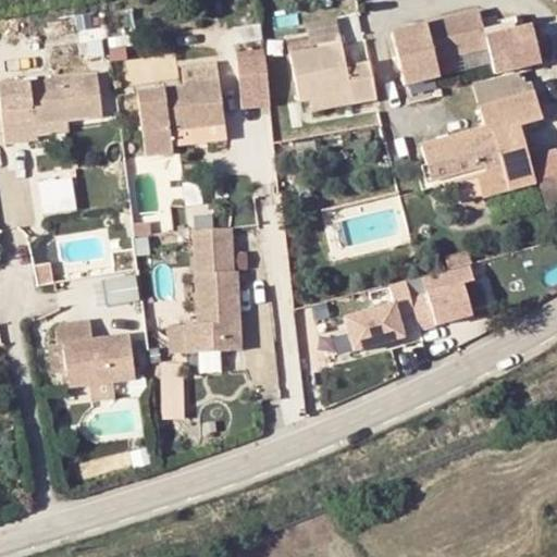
[(441,75),(437,59),(489,47),(493,63),(495,74),(541,63),(533,27),(487,38),(481,11),(395,32),(406,84),(441,75)]
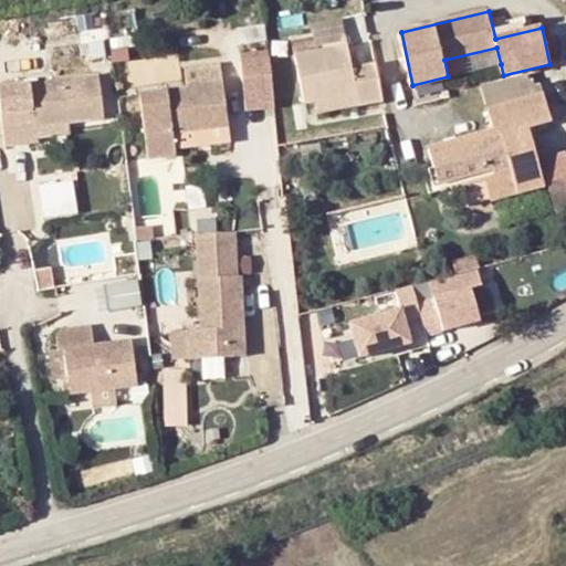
[(308,29),(315,52),(342,44),(335,21),(308,29)]
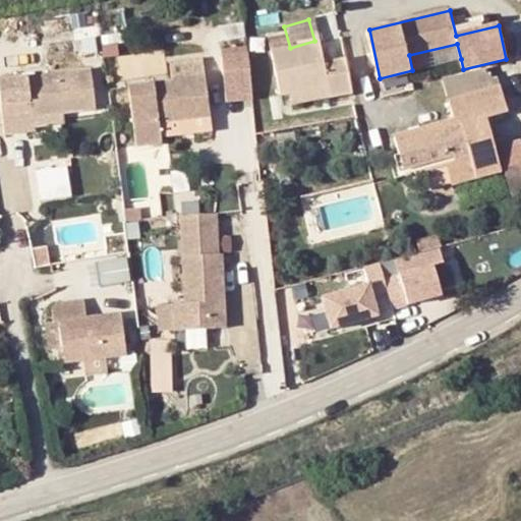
[(296,91),(326,83),(329,93),(351,88),(342,55),(321,61),(314,41),(290,48),(268,54),(279,95),(296,91)]
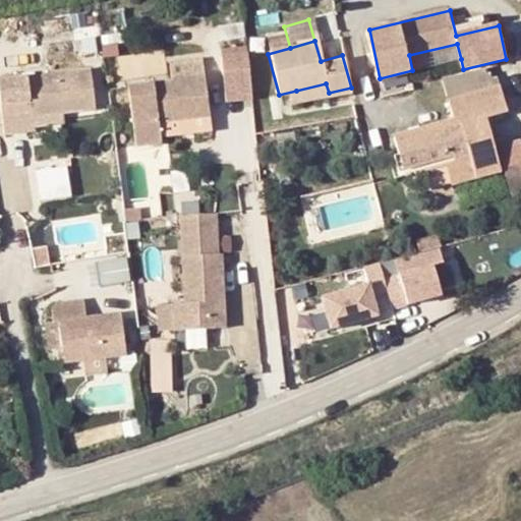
[(461,59),(457,44),(409,55),(412,70),(461,59)]
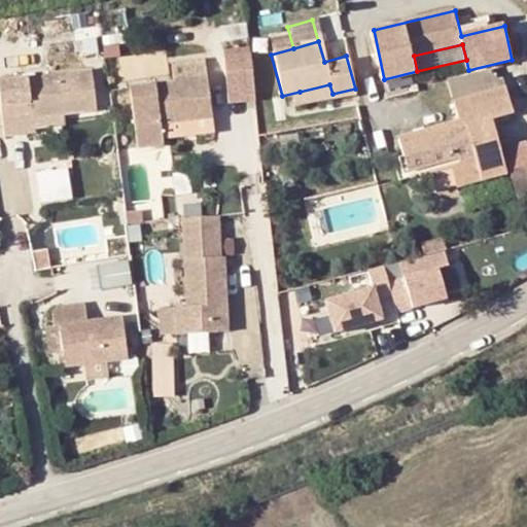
[(218,51),(225,98),(251,94),(244,47),(218,51)]
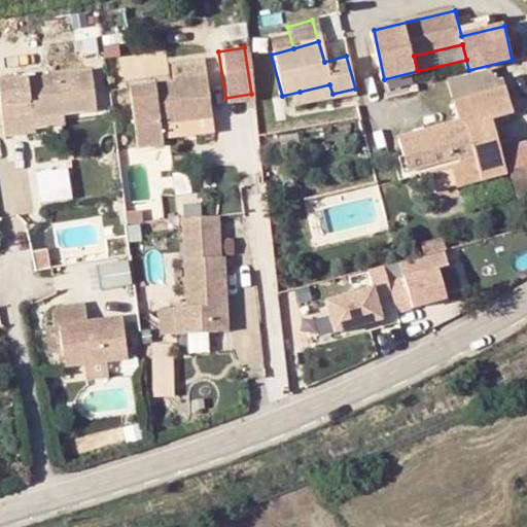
[(164,134),(162,118),(215,110),(207,56),(175,60),(178,76),(130,84),(139,141),(164,137),(164,134)]
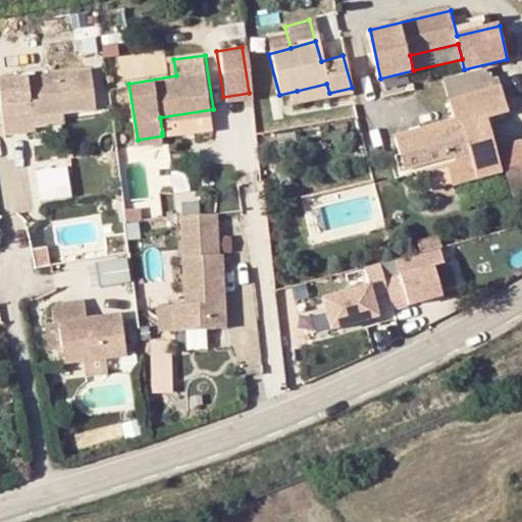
[(90,67),(0,80),(0,103),(4,134),(35,128),(33,116),(62,112),(95,107),(90,67)]
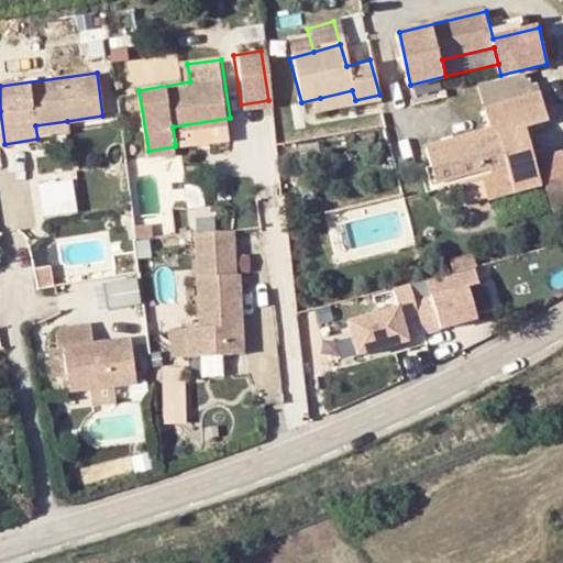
[(481,86),(487,108),(529,96),(522,74),(481,86)]
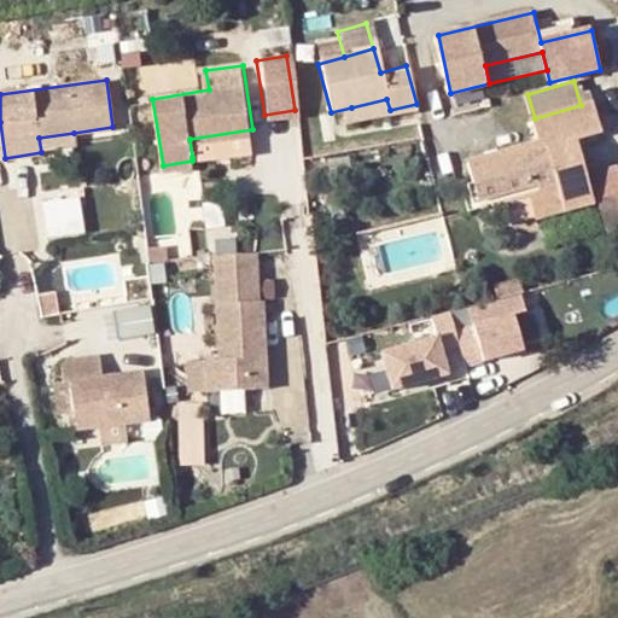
[(351,108),(355,120),(390,110),(386,99),(351,108)]
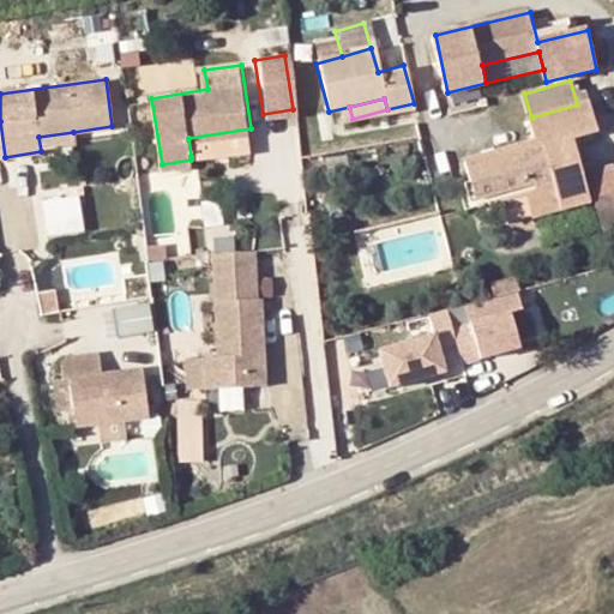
[(501,200),(554,186),(561,209),(589,200),(572,142),(601,133),(591,100),(577,104),(531,118),(537,140),(464,162),(477,208),(501,200)]
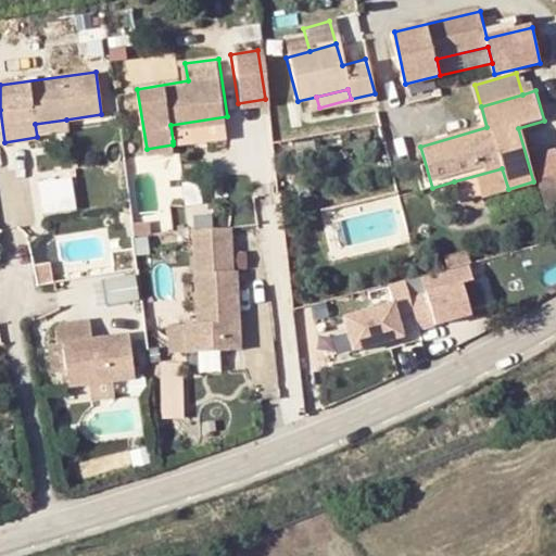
[(66,119),(35,124),(37,137),(67,133),(66,119)]
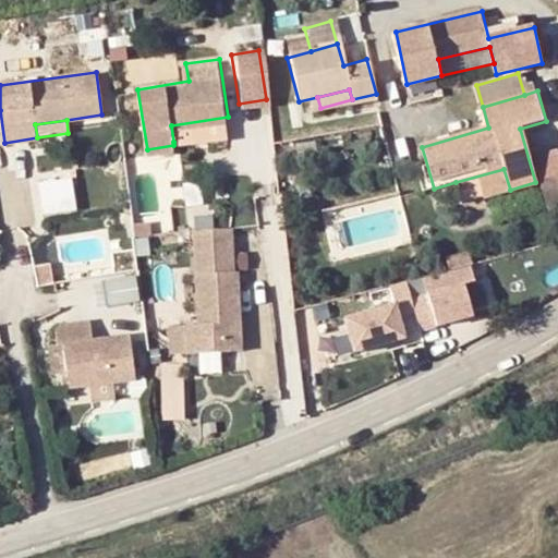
[(456,182),(462,204),(510,190),(504,169),(456,182)]
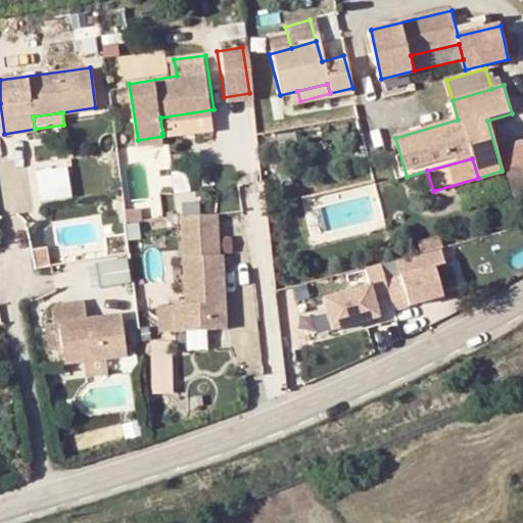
[(68,164),(39,170),(45,200),(75,194),(68,164)]
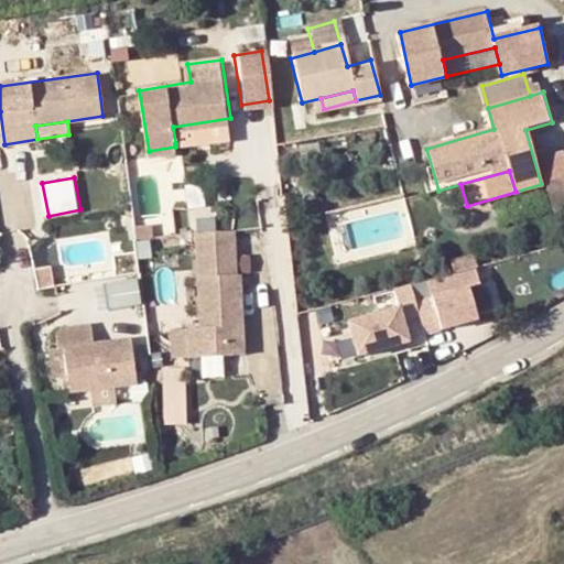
[(563,177),(546,183),(555,210),(563,207),(563,177)]
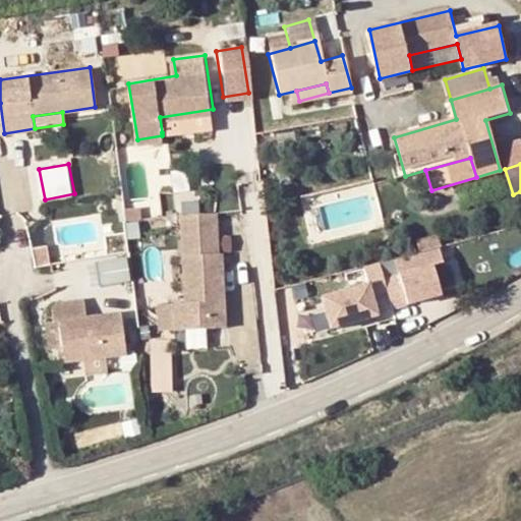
[(133,197),(120,198),(121,210),(135,208),(133,197)]
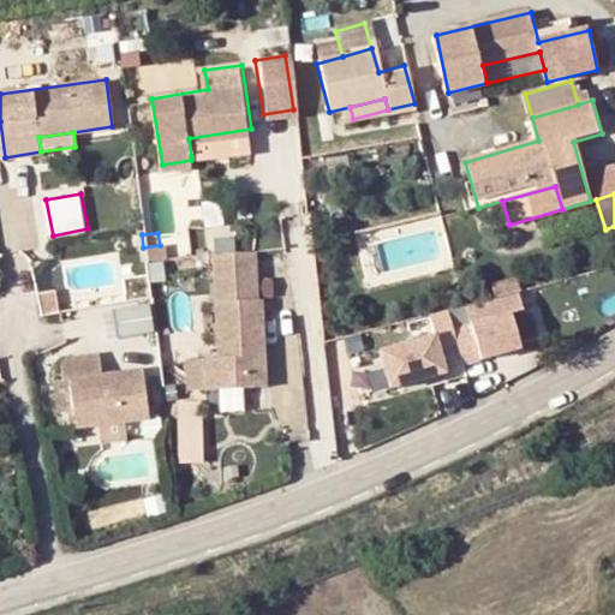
[(219,387),(262,383),(254,299),(246,299),(242,251),(207,254),(210,300),(215,358),(219,387)]
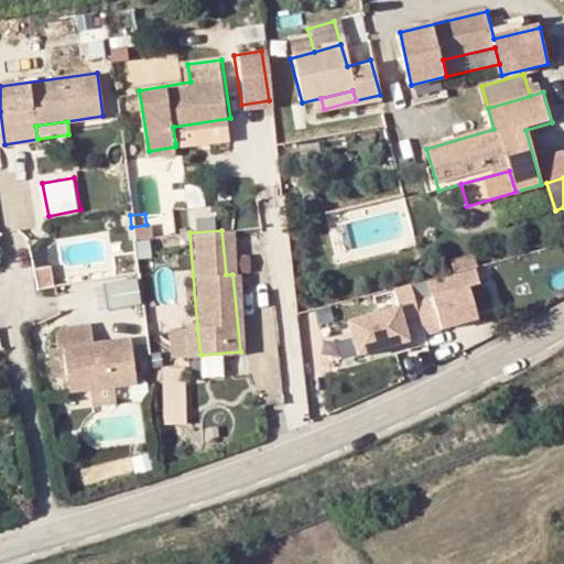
[(34,270),(38,286),(51,284),(47,268),(34,270)]
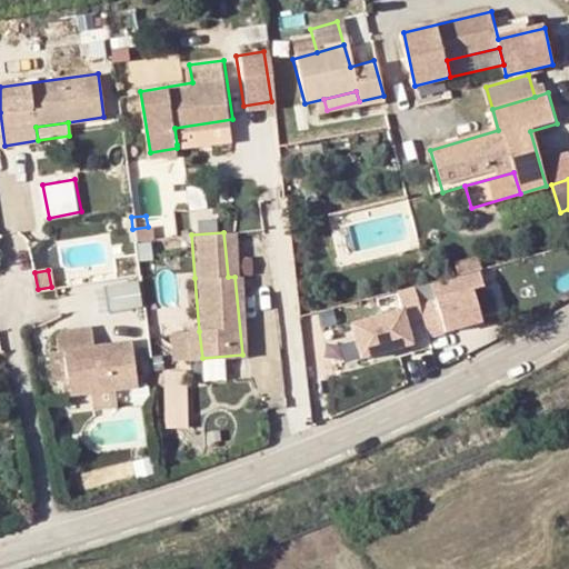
[(108,283),(110,307),(143,305),(142,280),(108,283)]
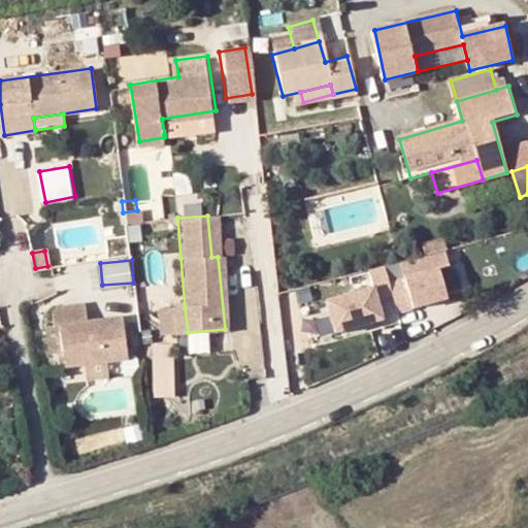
[(461,262),(441,268),(449,294),(468,288),(461,262)]
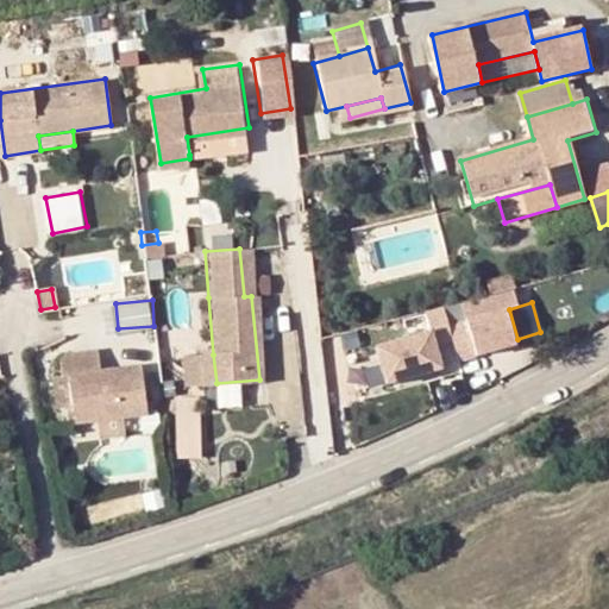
[(68,375),(73,407),(76,425),(150,413),(142,365),(101,371),(98,350),(58,356),(63,376),(68,375)]
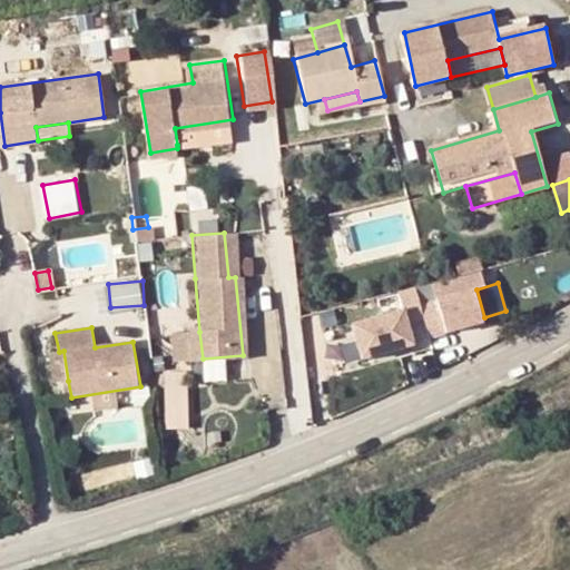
[(203,359),(199,332),(170,334),(173,361),(203,359)]
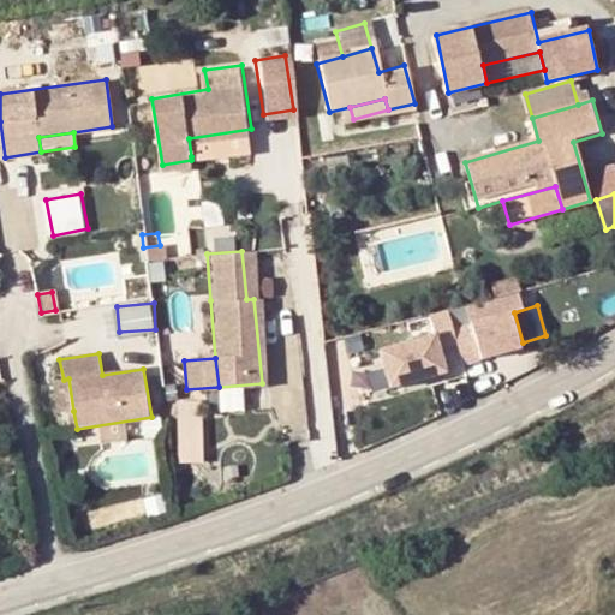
[(371,371),(377,393),(393,389),(387,368),(371,371)]
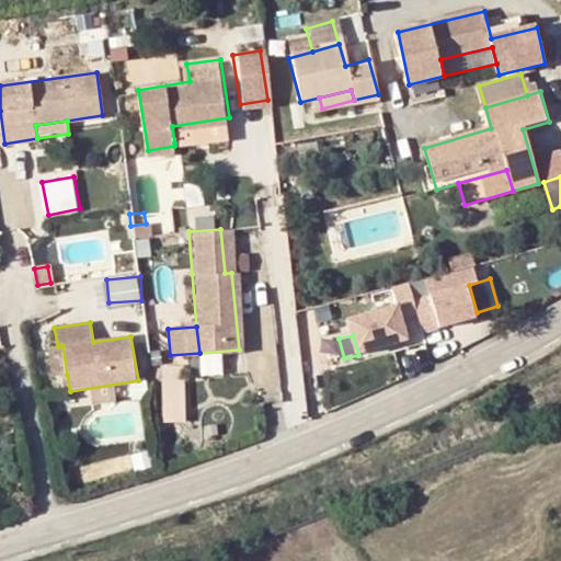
[(67,375),(63,345),(58,346),(48,348),(53,377),(67,375)]
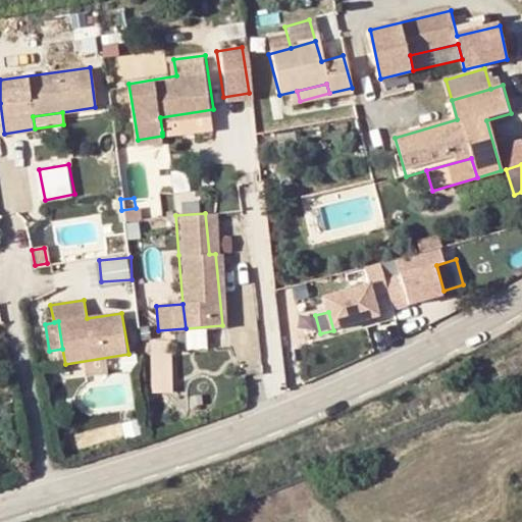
[(154,351),(154,385),(177,385),(177,351),(154,351)]
